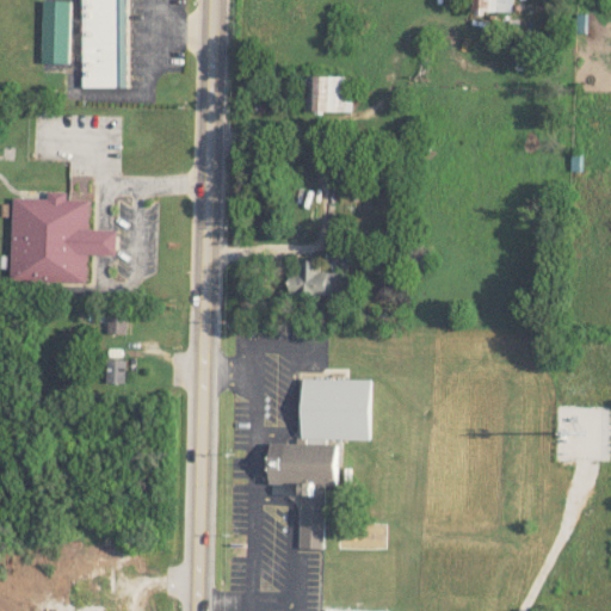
[(42,0),(42,62),(71,63),(71,0),(57,0),(42,0)]
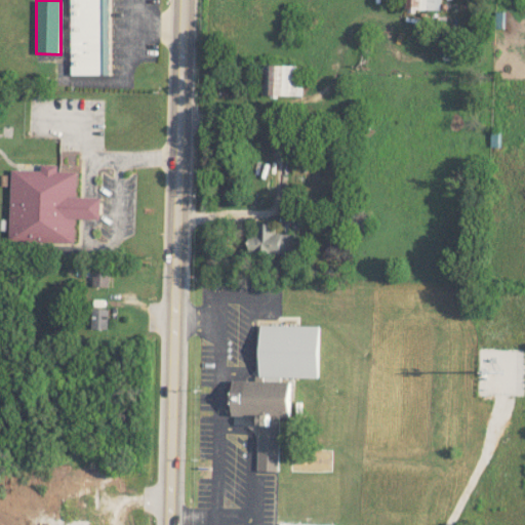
[(300,95),(301,65),(263,64),(261,94),(300,95)]
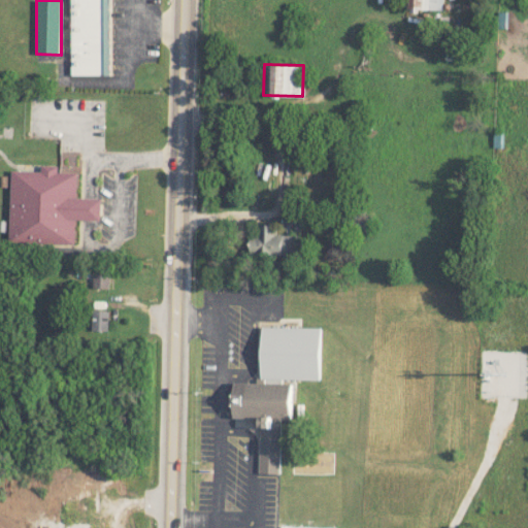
[(11,170),(9,242),(75,244),(76,220),(102,221),(103,198),(77,198),(78,172),(58,172),(59,166),(41,165),(41,171),(11,170)]
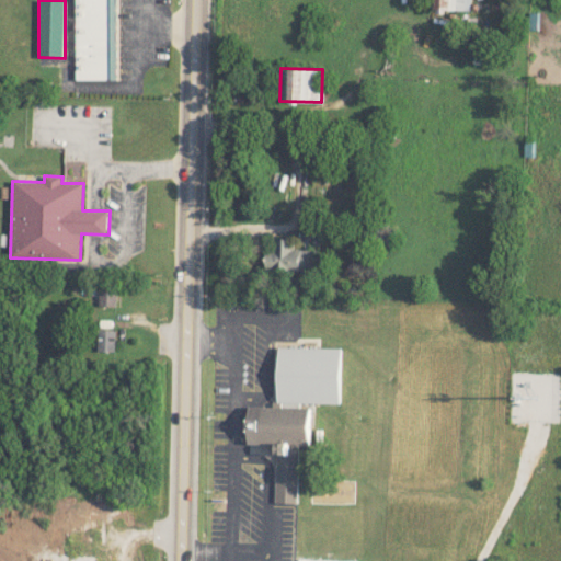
[(294,239),(270,238),(267,272),(315,274),(316,250),(294,249),(294,239)]
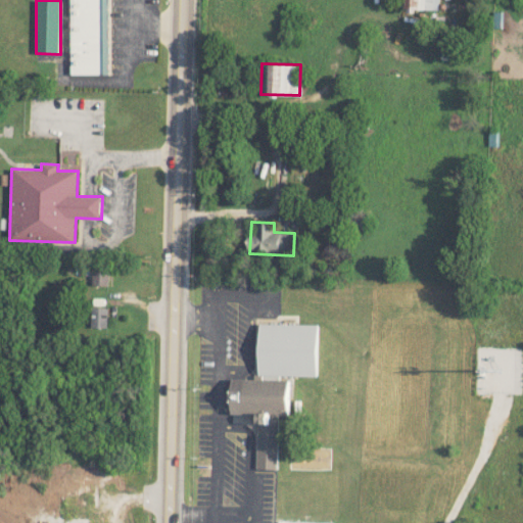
[(93,285),(108,286),(109,268),(93,267),(93,285)]
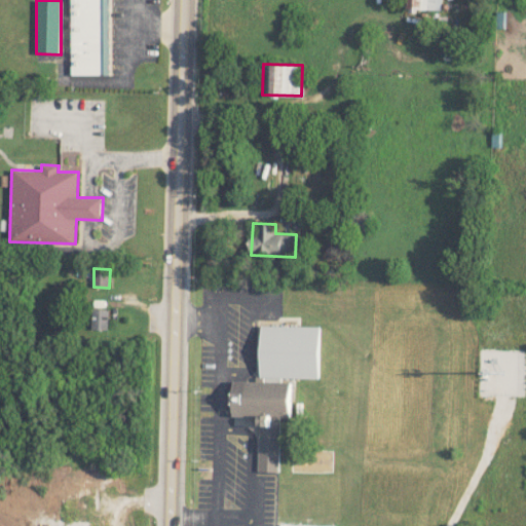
[(91,329),(108,330),(109,309),(92,308),(91,329)]
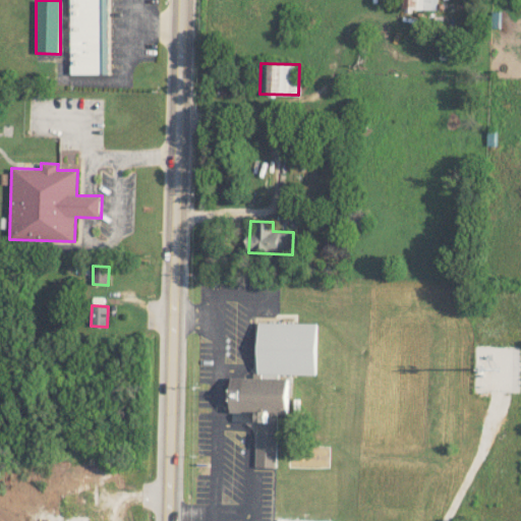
[(316,323),(258,322),(257,373),(315,374),(316,323)]
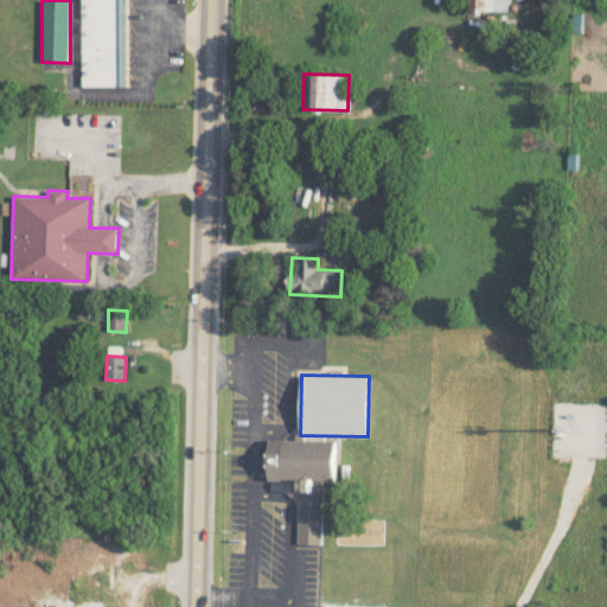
[(336,440),(269,440),(268,480),(299,480),(299,544),(323,544),(323,492),(312,491),(313,480),(336,480),(336,440)]
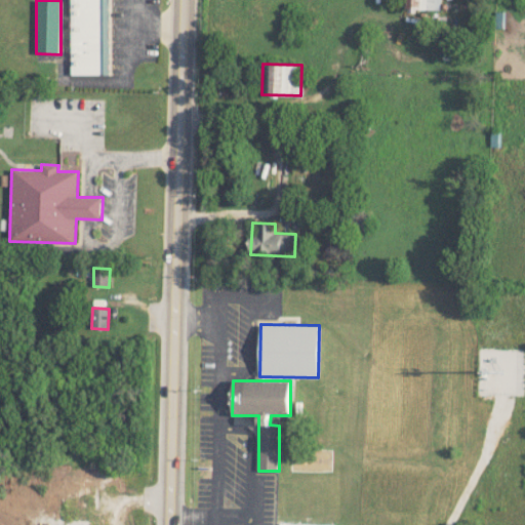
[(28,524),(52,524),(55,517),(32,512),(28,524)]
